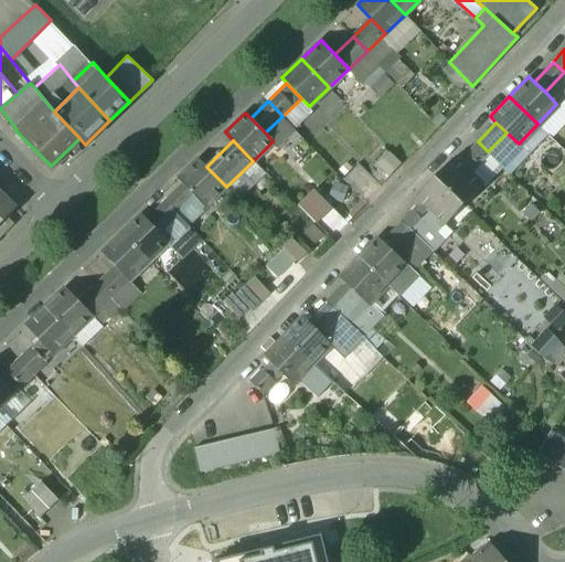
[(478,141),(459,161),(470,171),(488,151),(478,141)]
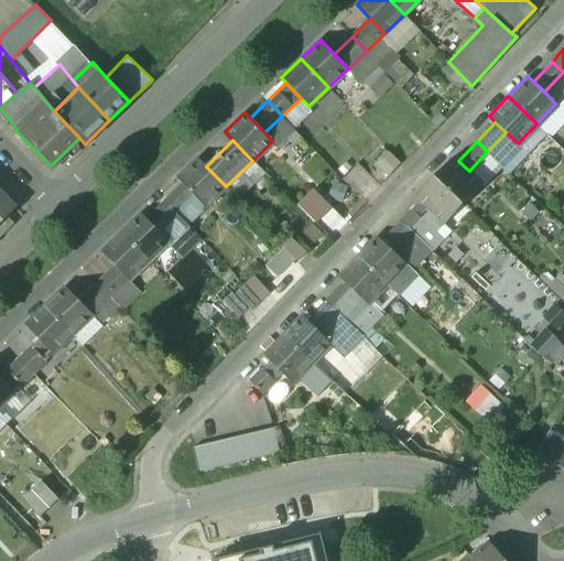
[(458,161),(452,155),(433,175),(462,203),(481,183),(469,171),(458,161)]
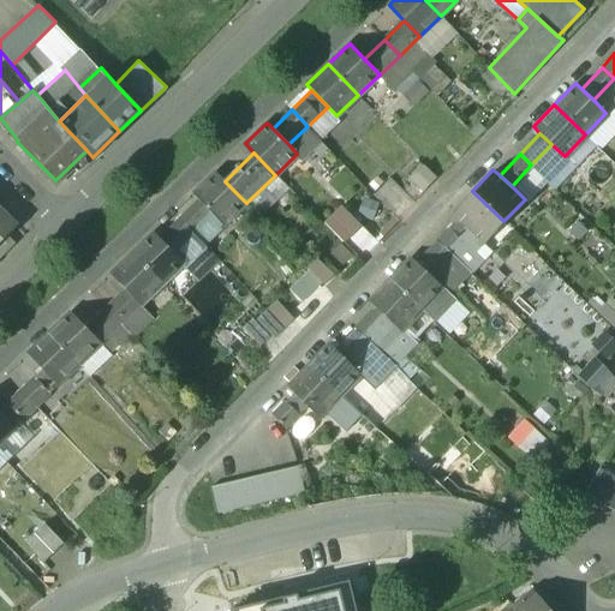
[(225,181),(215,172),(193,192),(199,198),(212,211),(225,223),(246,203),(225,181)]
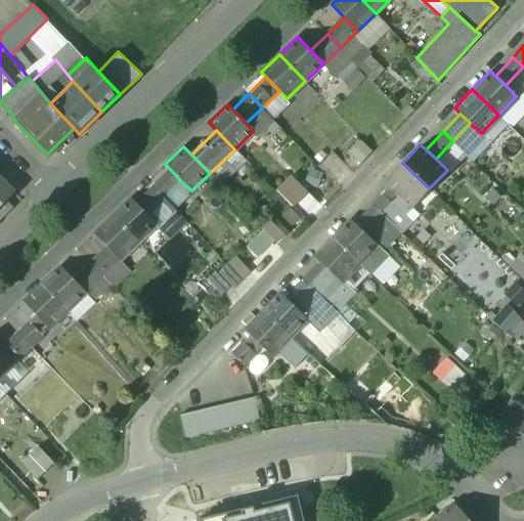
[(429,188),(402,163),(385,181),(390,186),(411,207),(412,206),(429,188)]
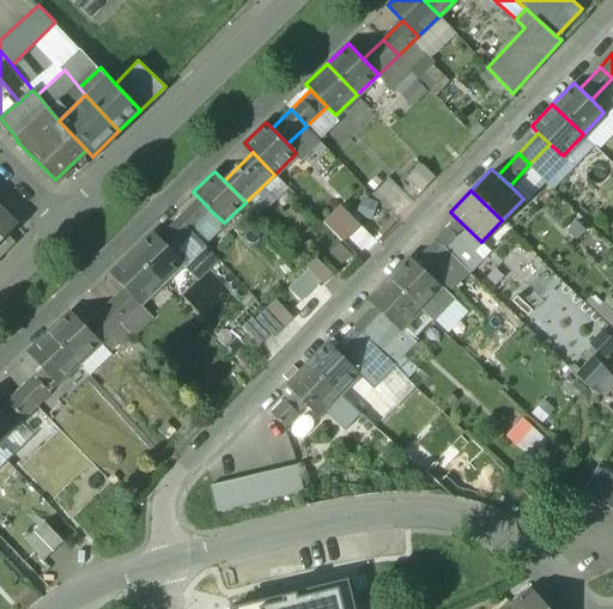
[(199,198),(178,218),(190,230),(211,211),(199,198)]
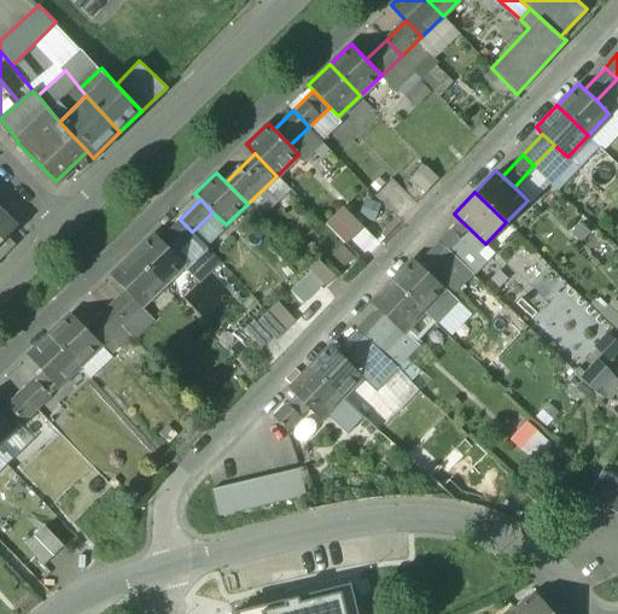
[(345,202),(327,220),(361,256),(379,238),(345,202)]
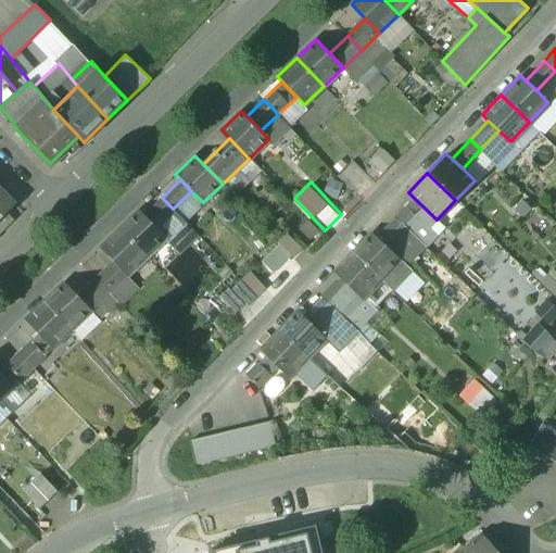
[(0,188),(0,217),(14,202),(0,188)]
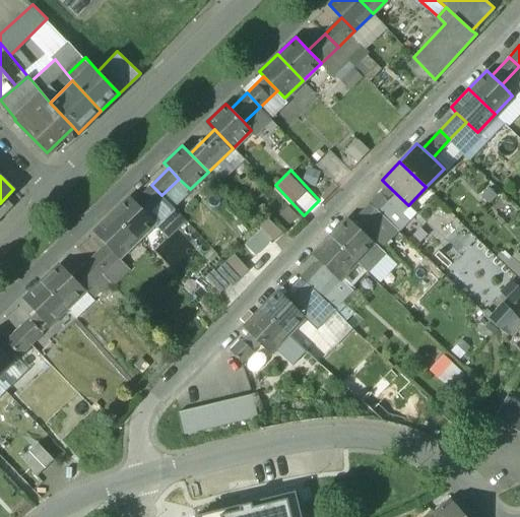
[(151,185),(135,201),(145,211),(161,195),(151,185)]
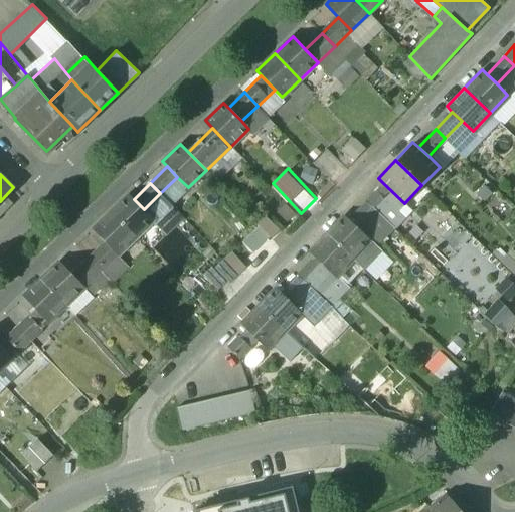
[(404,203),(383,183),(376,191),(392,206),(391,207),(396,212),(399,209),(405,202),(404,203)]
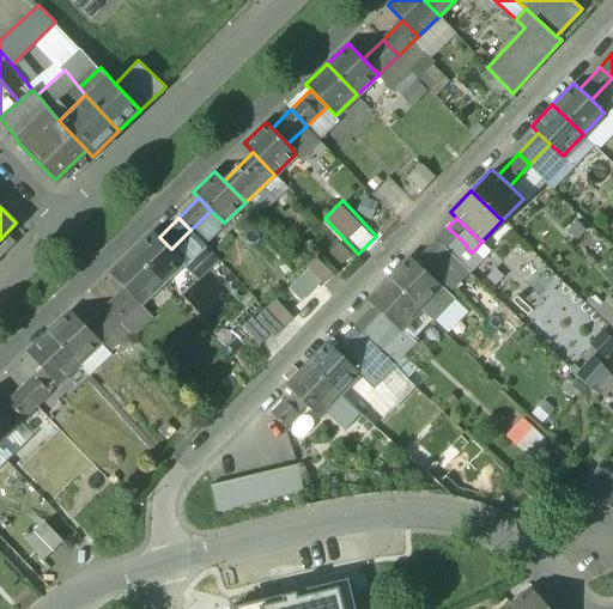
[(448,227),(436,239),(453,256),(455,257),(466,247),(467,245),(448,227)]
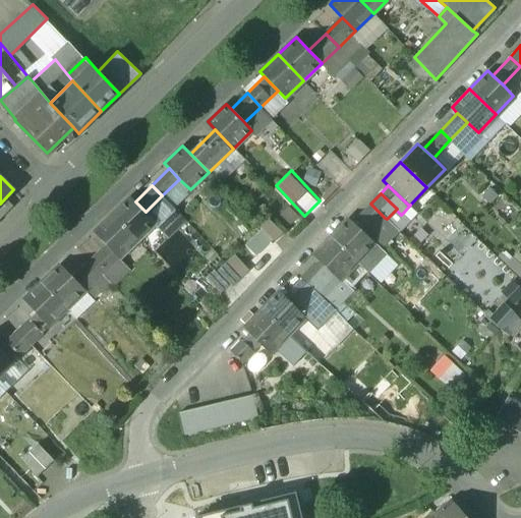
[(130,196),(112,214),(138,240),(157,222),(146,212),(135,202),(130,196)]
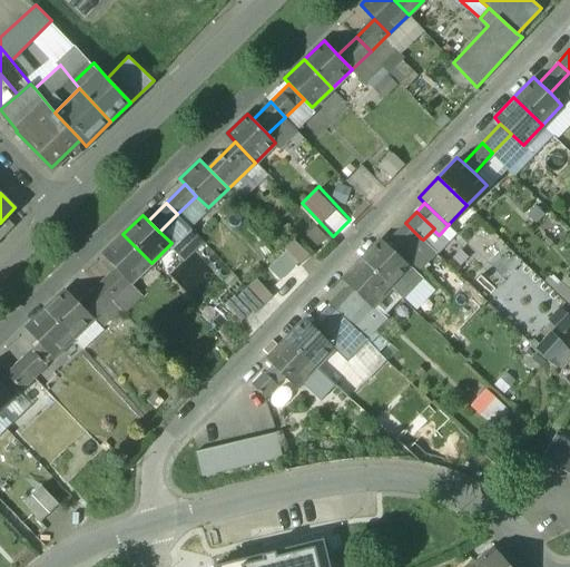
[(421,238),(405,223),(395,234),(405,244),(411,250),(421,238)]
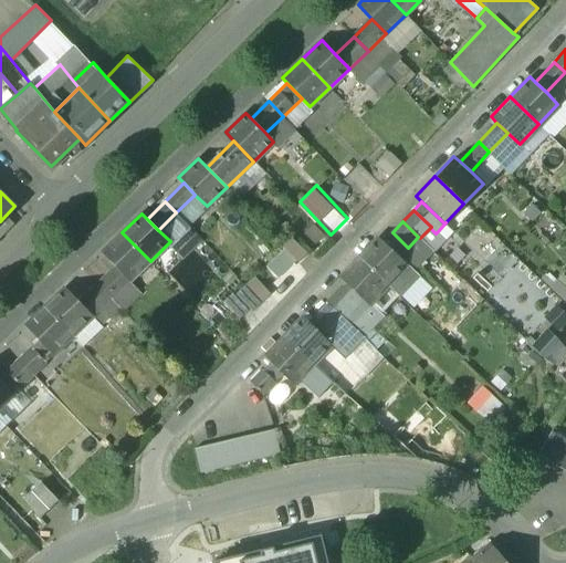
[(316,242),(324,233),(313,223),(305,232),(316,242)]
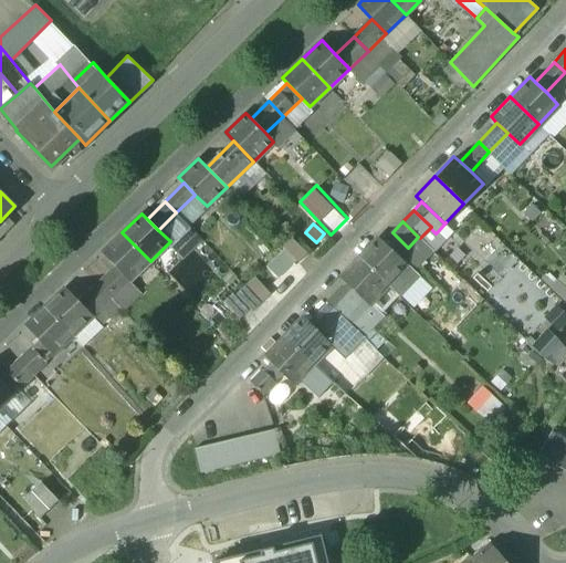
[(535,339),(565,308),(514,259),(519,253),(488,223),(463,248),(536,319),(526,330),(535,339)]
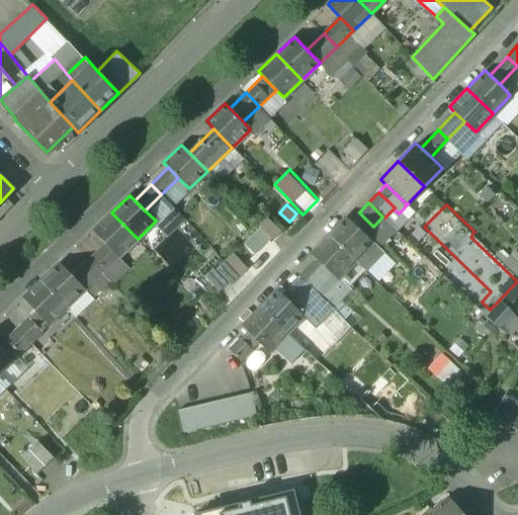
[(399,213),(394,208),(384,218),(392,225),(397,229),(408,217),(402,210),(399,213)]
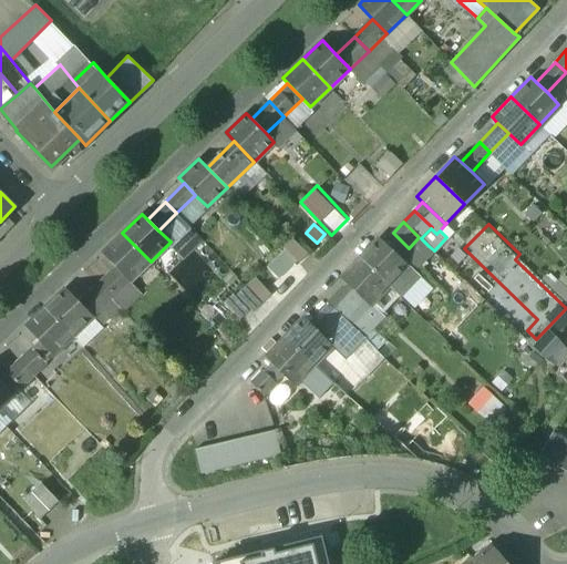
[(151,262),(122,233),(102,252),(116,265),(131,280),(151,262)]
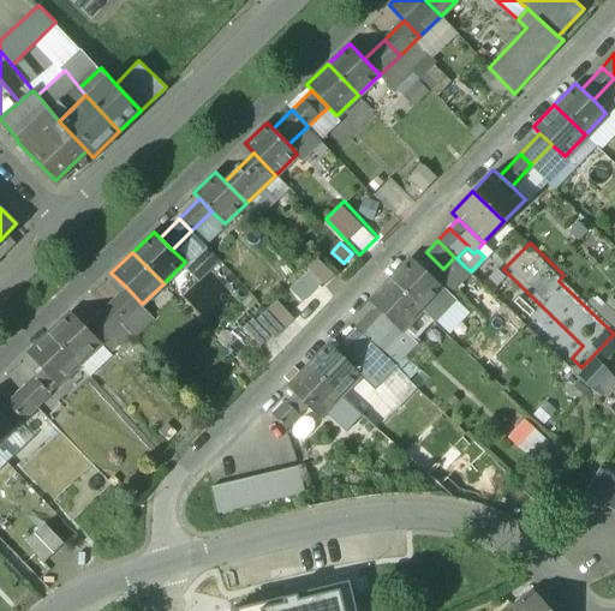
[(437,263),(427,252),(417,262),(429,273),(437,263)]
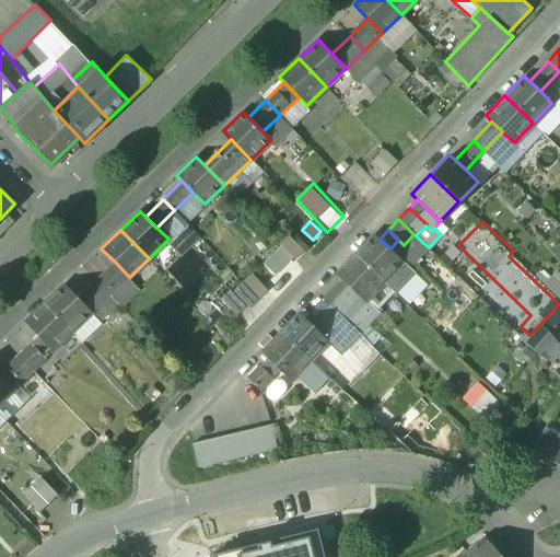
[(380,239),(374,233),(354,253),(383,280),(403,260),(391,248),(380,239)]
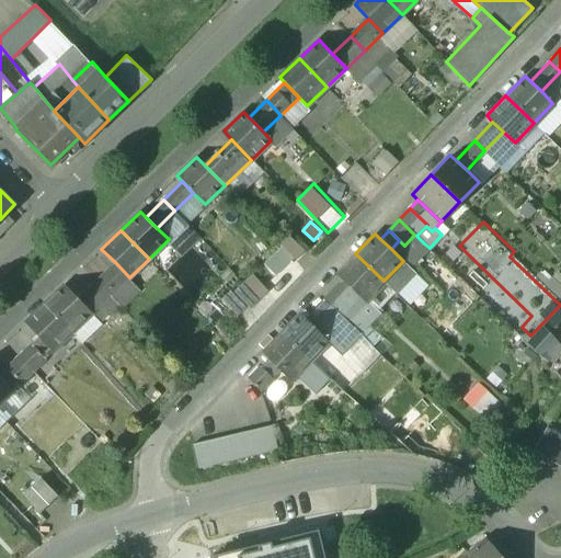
[(305,250),(289,235),(281,243),(296,259),(305,250)]
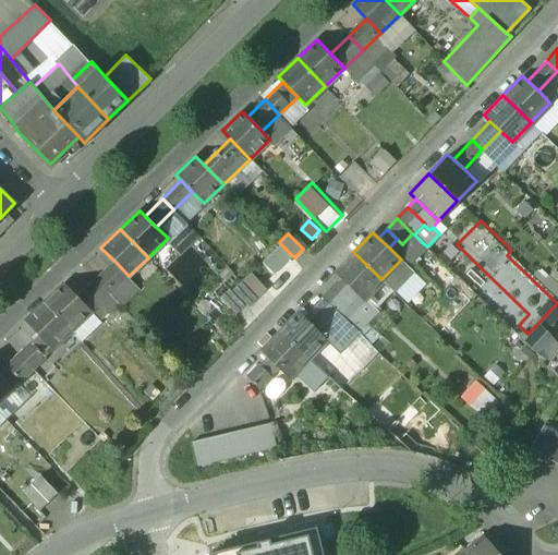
[(412,233),(402,244),(397,239),(389,248),(401,260),(401,258),(403,261),(422,242),(414,234),(412,233)]
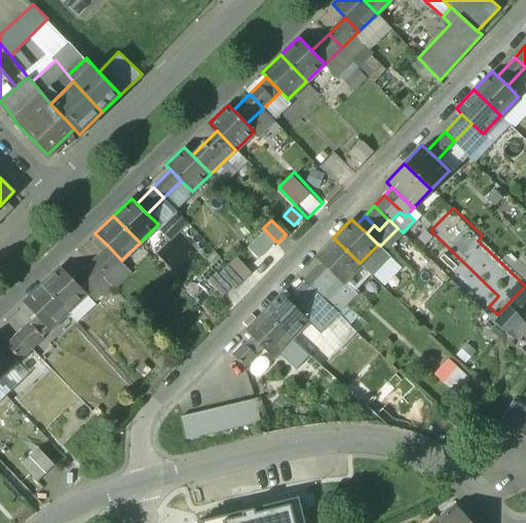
[(333,237),(315,257),(321,262),(321,261),(331,271),(342,282),(360,263),(333,237)]
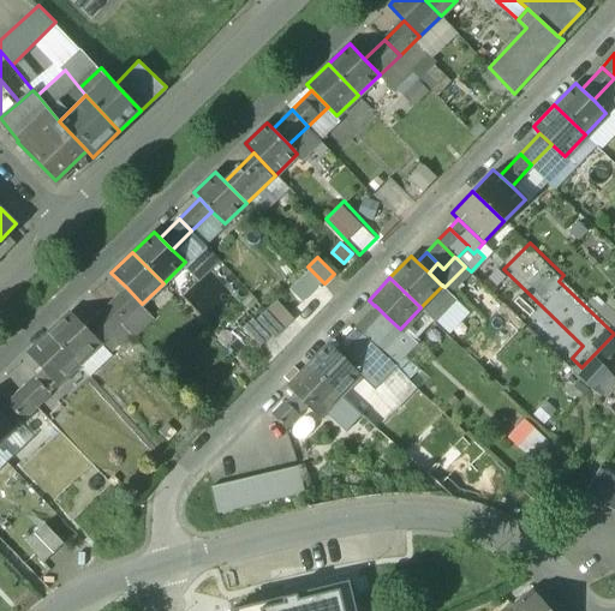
[(442,286),(421,307),(434,319),(454,297),(445,287),(442,285),(442,286)]
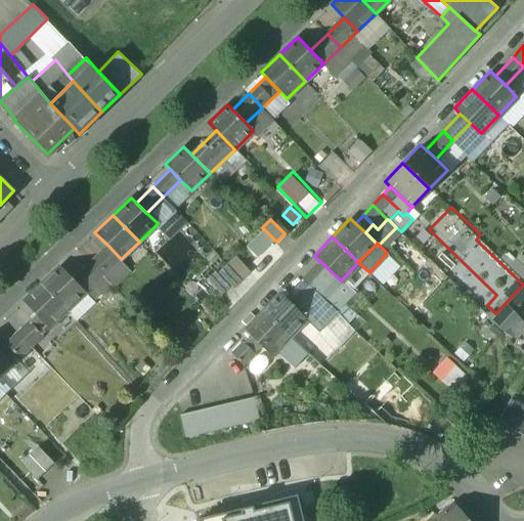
[(121,259),(107,245),(99,252),(114,266),(121,259)]
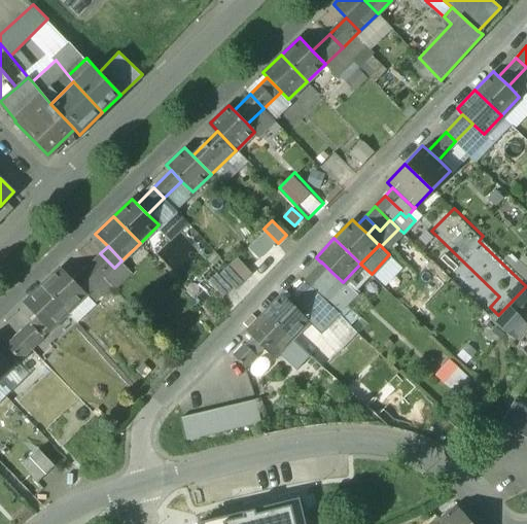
[(513,259),(526,276),(526,254),(523,250),(513,259)]
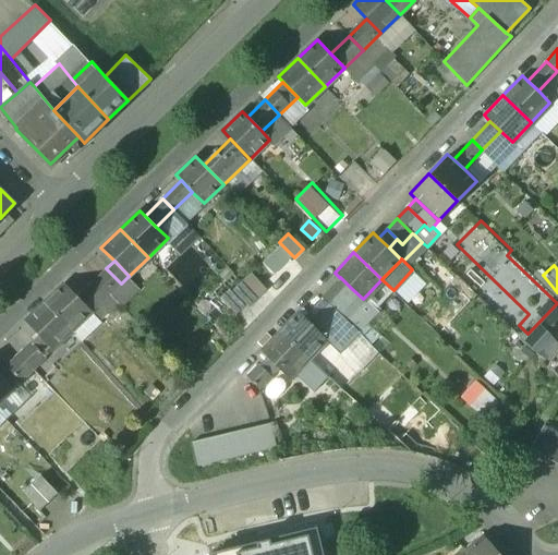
[(121,284),(106,268),(96,278),(111,292),(113,296),(123,286),(121,284)]
